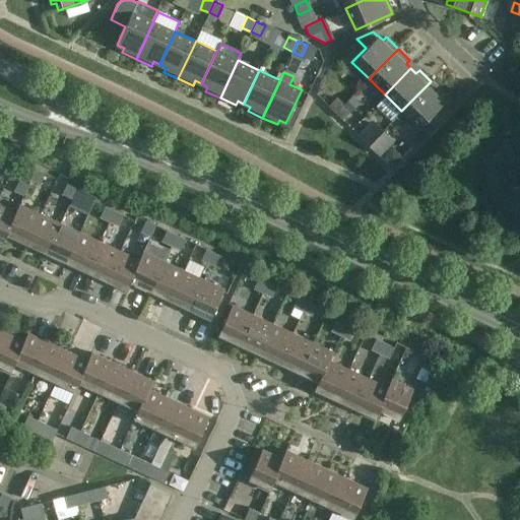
[(431,81),(401,111),(418,127),(425,132),(433,124),(428,118),(444,101),(439,95),(442,92),(431,81)]
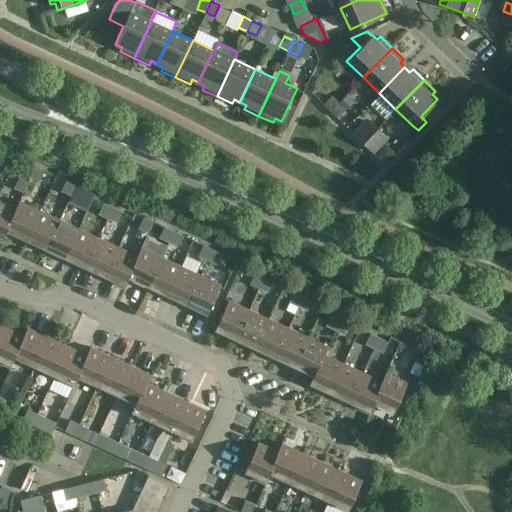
[(323,103),(330,110),(338,102),(331,95),(323,103)]
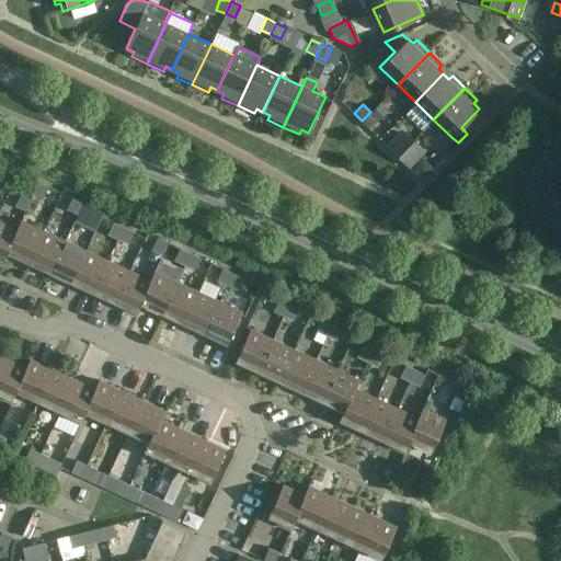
[(370,112),(362,121),(369,129),(379,119),(370,112)]
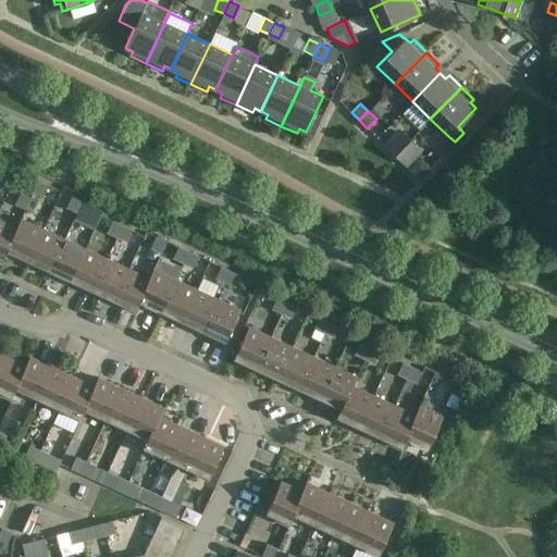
[(387,147),(395,155),(404,146),(396,138),(387,147)]
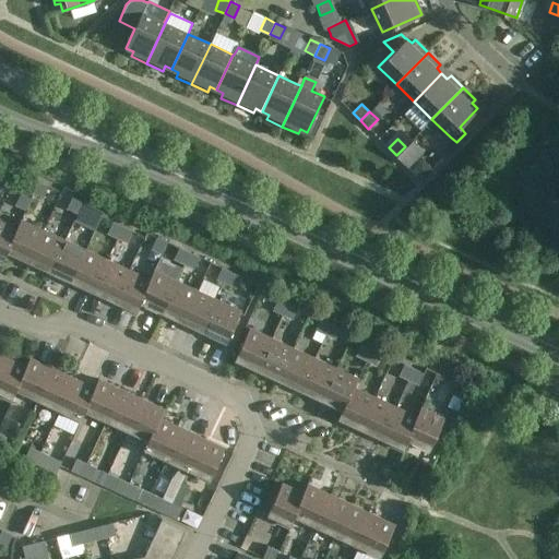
[(405,146),(396,155),(404,163),(413,154),(405,146)]
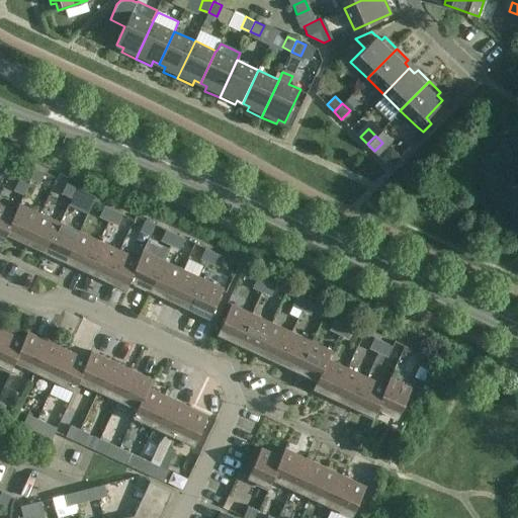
[(45,173),(35,169),(31,179),(40,183),(45,173)]
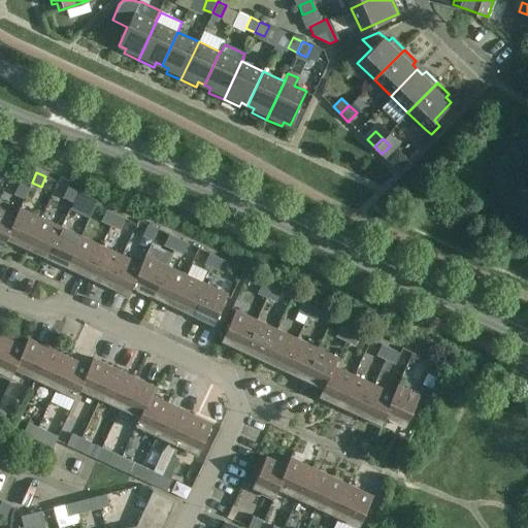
[(29,188),(20,184),(14,194),(25,198),(29,188)]
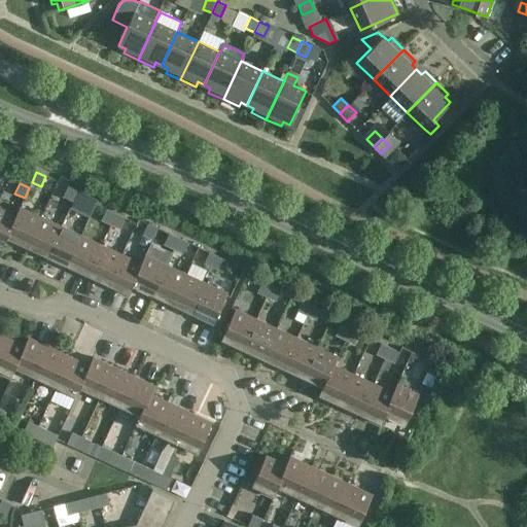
[(72,202),(77,191),(68,187),(64,198),(72,202)]
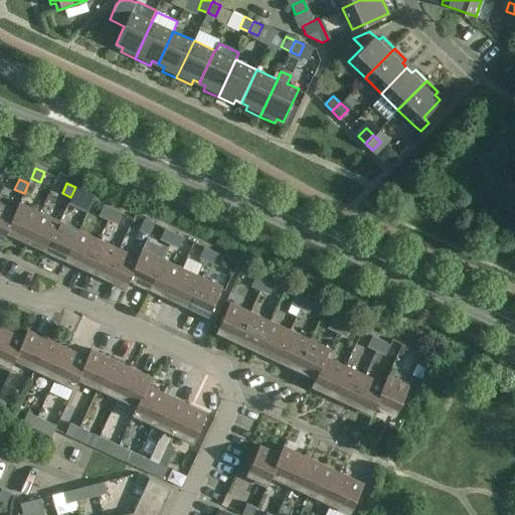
[(84,191),(75,187),(70,197),(80,201),(84,191)]
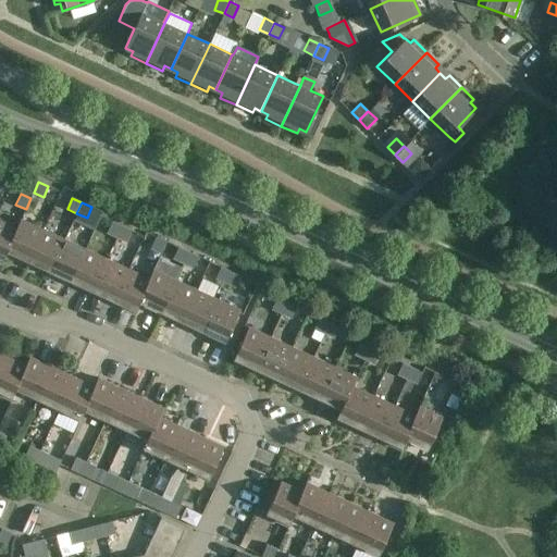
[(7,254),(27,263),(42,229),(21,219),(16,227),(17,227),(5,254),(7,254)]
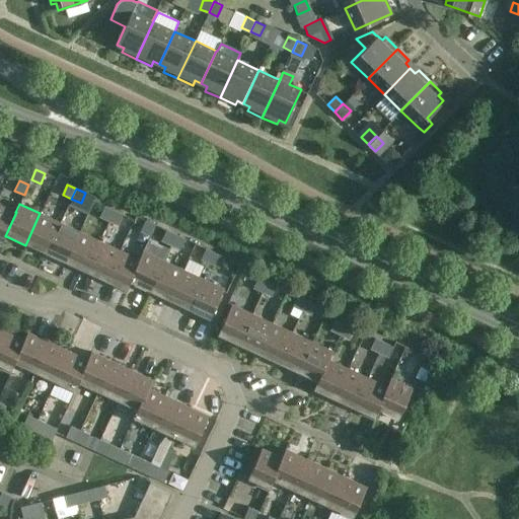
[(16,212),(15,212),(0,205),(0,243),(2,244),(6,236),(5,236),(16,212)]
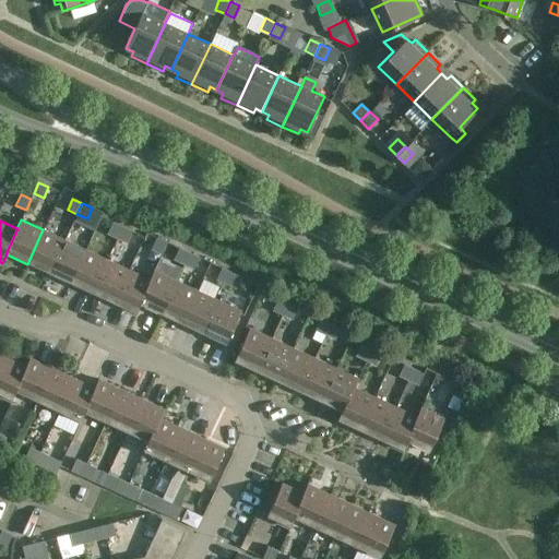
[(118,239),(122,228),(114,223),(108,235),(118,239)]
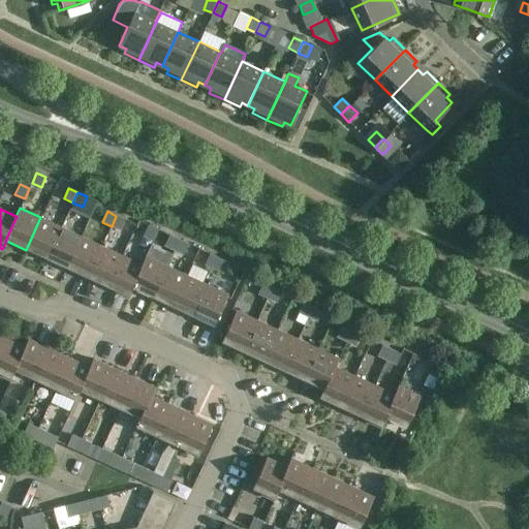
[(125,220),(116,216),(112,226),(121,230),(125,220)]
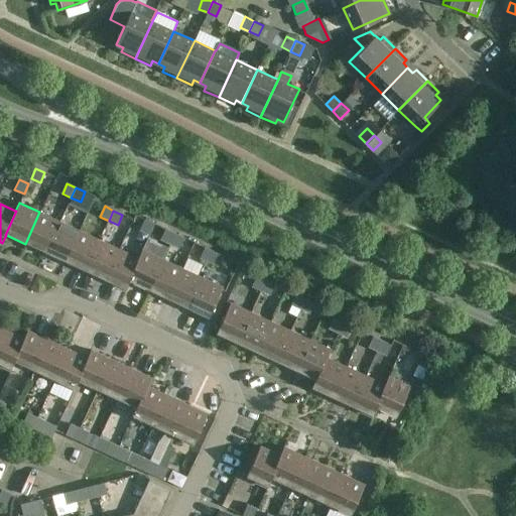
[(45,253),(59,222),(39,212),(25,244),(45,253)]
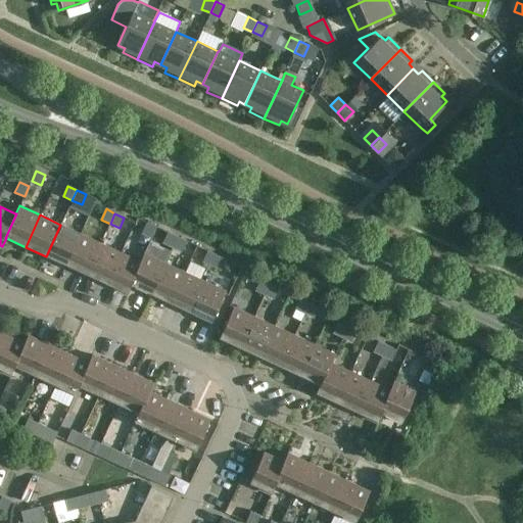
[(156,228),(147,223),(142,234),(151,238),(156,228)]
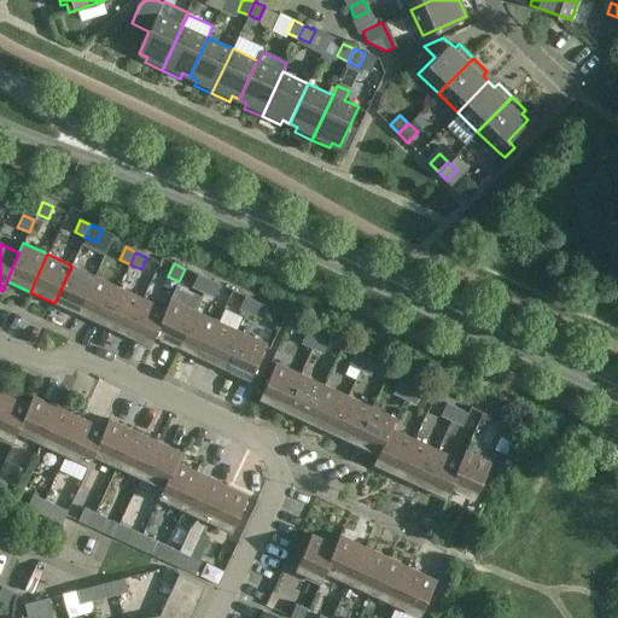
[(77,314),(95,277),(71,266),(54,303),(77,314)]
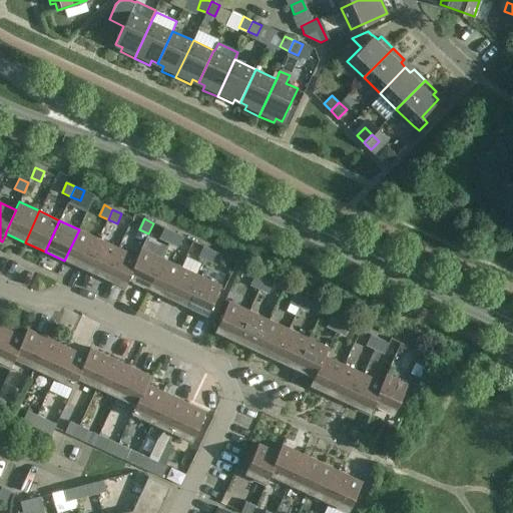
[(169,242),(173,232),(164,228),(160,238),(169,242)]
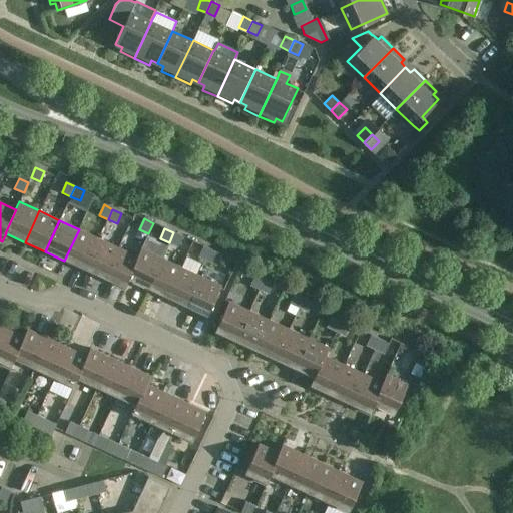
[(84,270),(99,238),(79,229),(64,261),(84,270)]
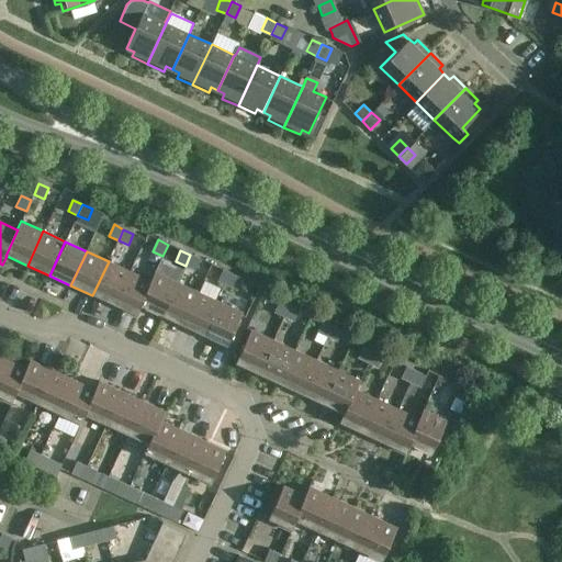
[(200,260),(190,255),(186,266),(195,271),(200,260)]
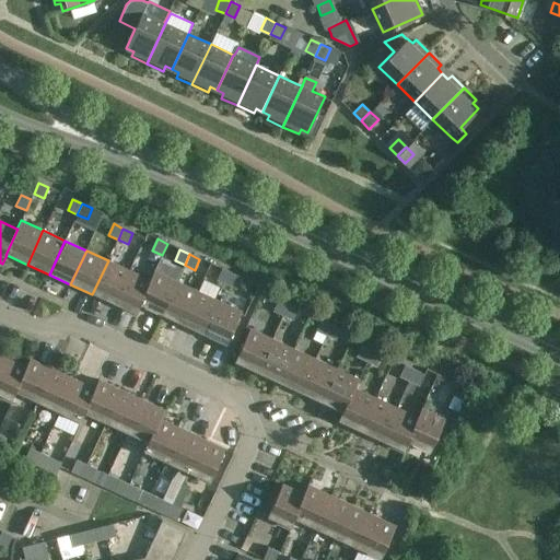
[(114,304),(129,270),(108,260),(92,294),(114,304)]
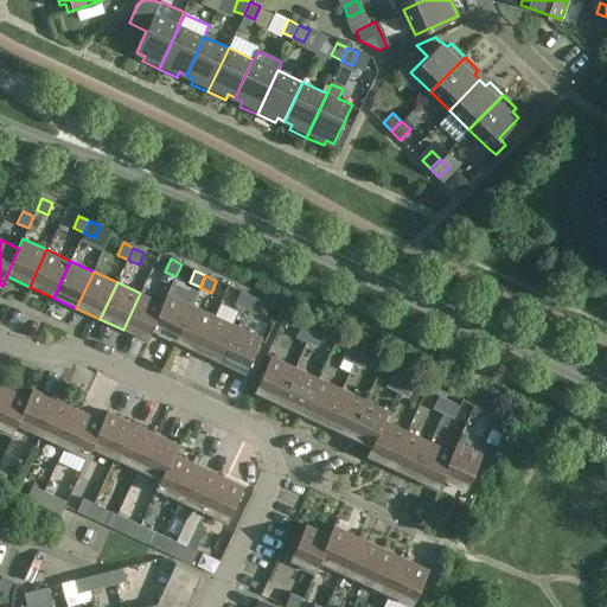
[(236,305),(247,310),(251,298),(242,292),(236,305)]
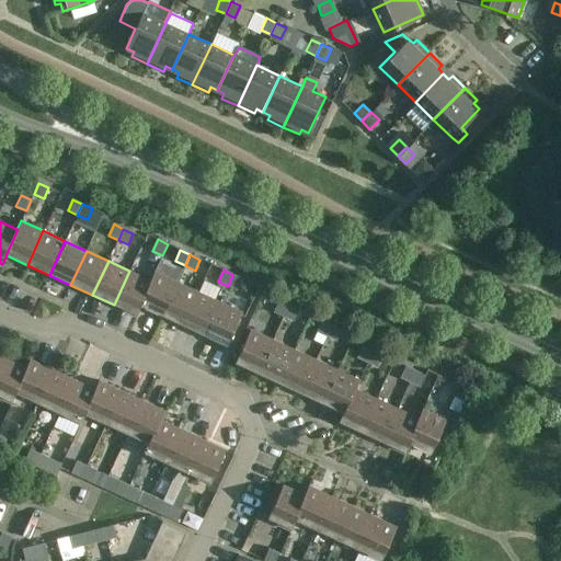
[(151,281),(150,281),(129,271),(114,305),(136,315),(140,306),(139,306),(151,281)]
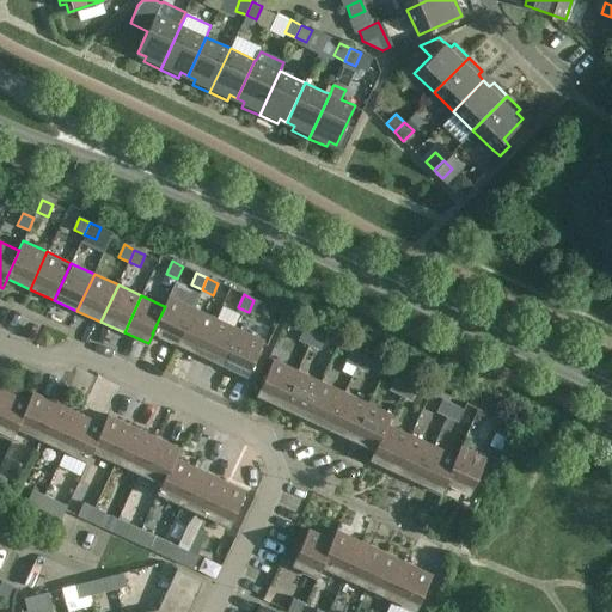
[(153,334),(176,344),(193,307),(169,295),(164,306),(165,306),(152,334),(153,334)]
